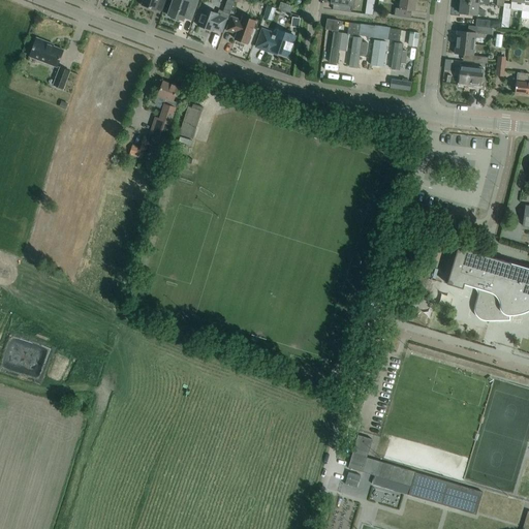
[(166,0),(142,0),(141,5),(150,8),(151,8),(155,10),(157,5),(163,8),(166,0)]
